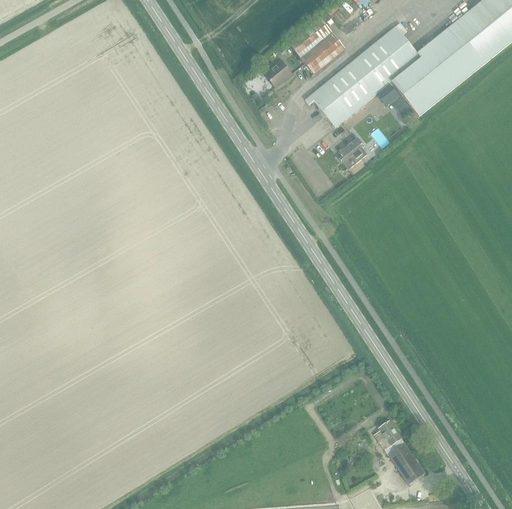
[(335,128),(381,90),(391,103),(399,96),(389,83),(391,80),(419,115),(511,39),(511,0),(481,0),(417,52),(395,25),(304,102),(307,106),(313,101),(335,128)]
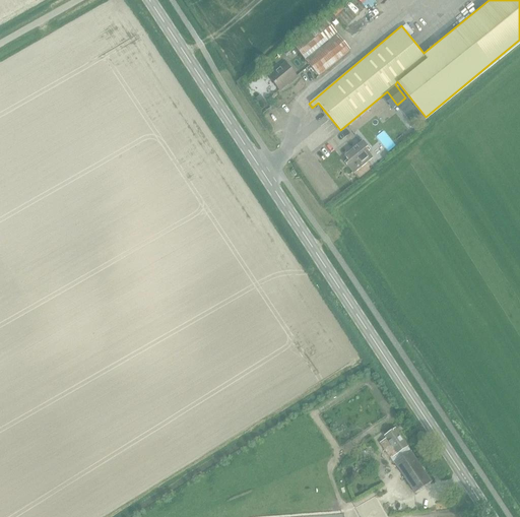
[(361,21),(386,6),(382,1),(358,16),(361,21)]
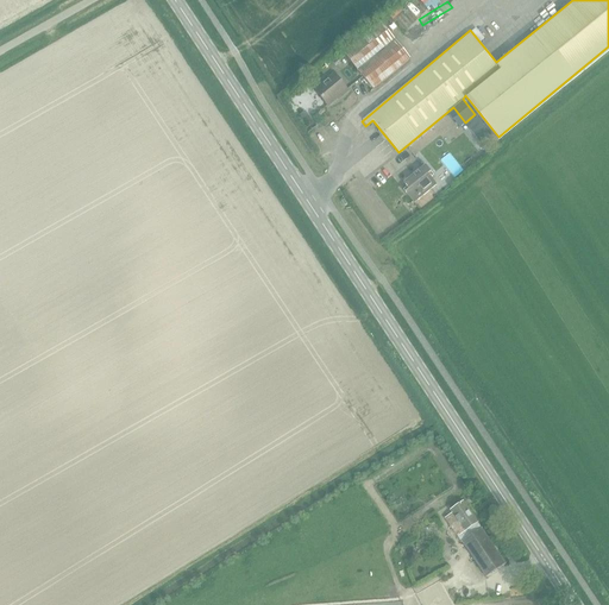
[(372,89),(409,58),(378,21),(341,52),(372,89)]
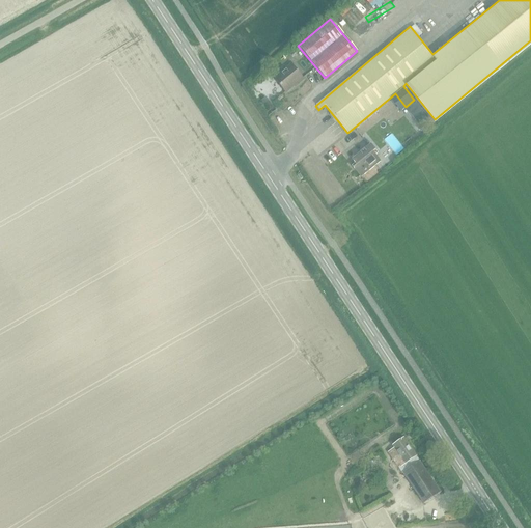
[(286,89),(303,76),(290,61),(274,76),(286,89)]
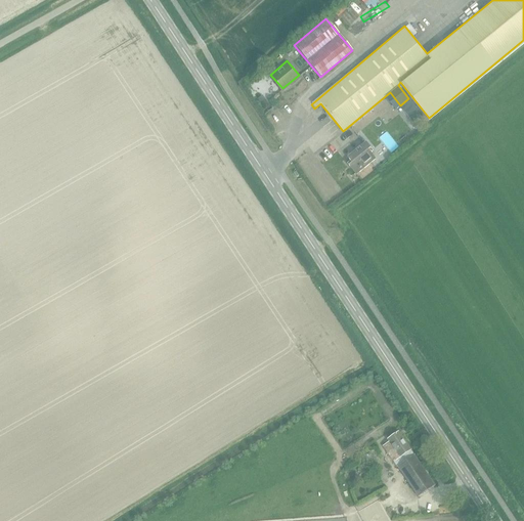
[(258,74),(252,78),(256,84),(263,80),(258,74)]
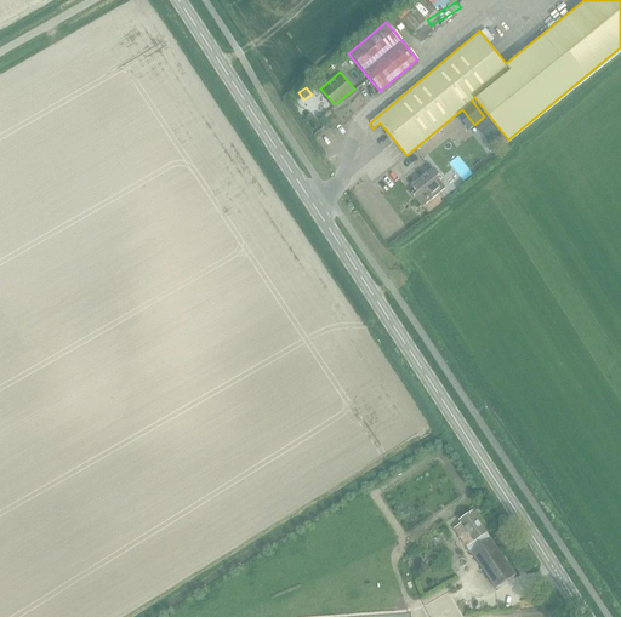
[(307,110),(318,123),(325,115),(315,104),(307,110)]
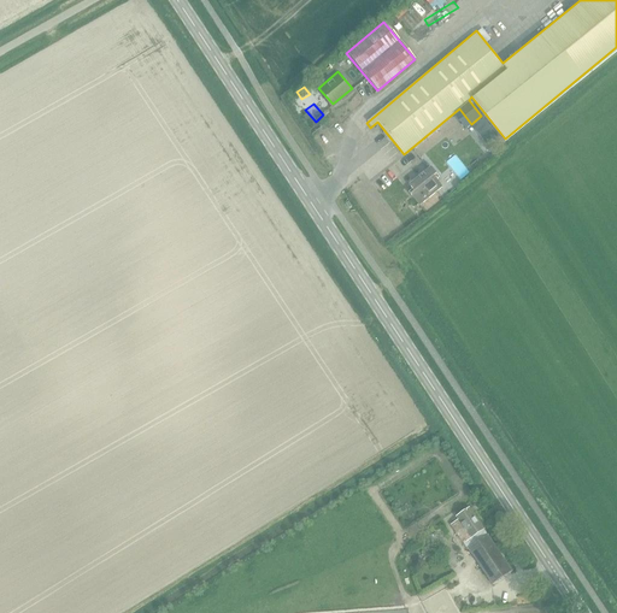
[(418,205),(440,187),(434,178),(438,176),(429,166),(407,183),(411,188),(407,192),(418,205)]
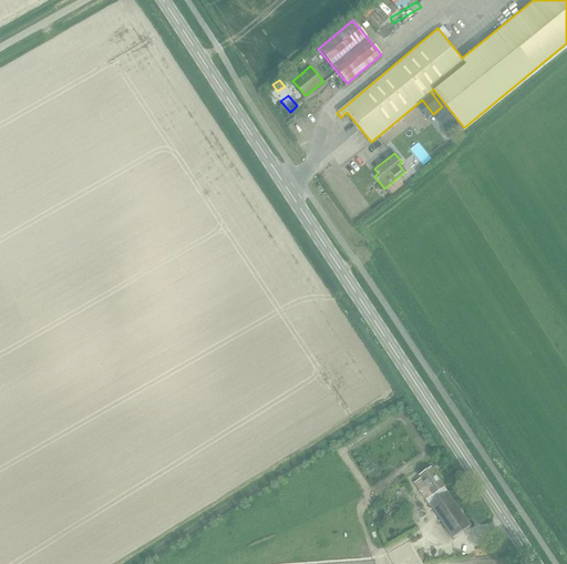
[(452,535),(471,522),(431,464),(419,473),(421,475),(414,480),(430,502),(452,535)]
